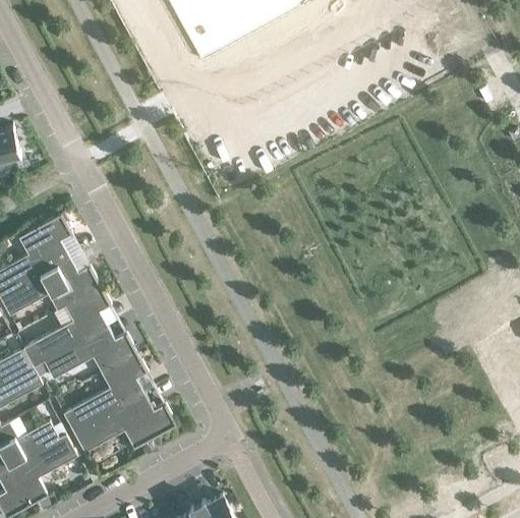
[(167,0),(200,61),(311,0),(167,0)]
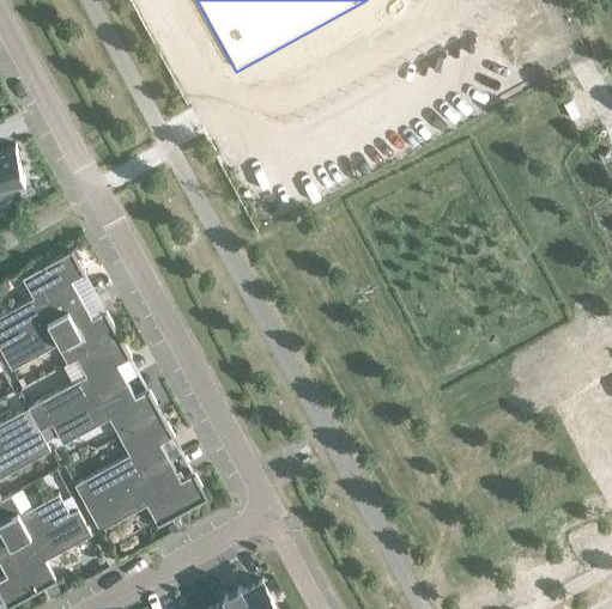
[(562,107),(570,122),(577,117),(569,103),(562,107)]
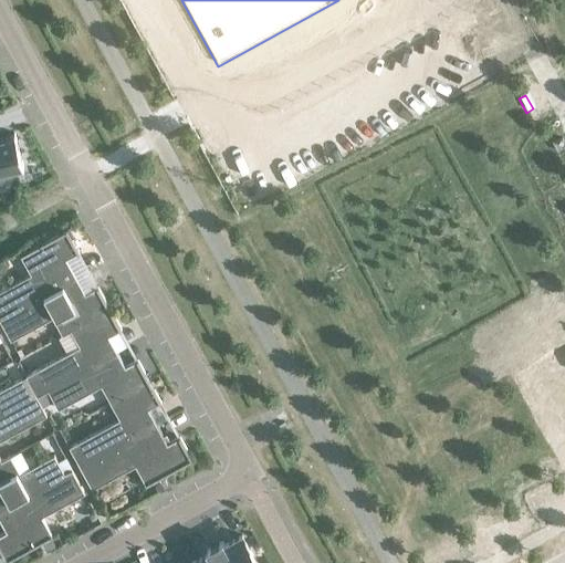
[(0,183),(14,176),(13,171),(20,169),(20,170),(22,169),(13,136),(11,136),(12,137),(0,139),(0,183)]
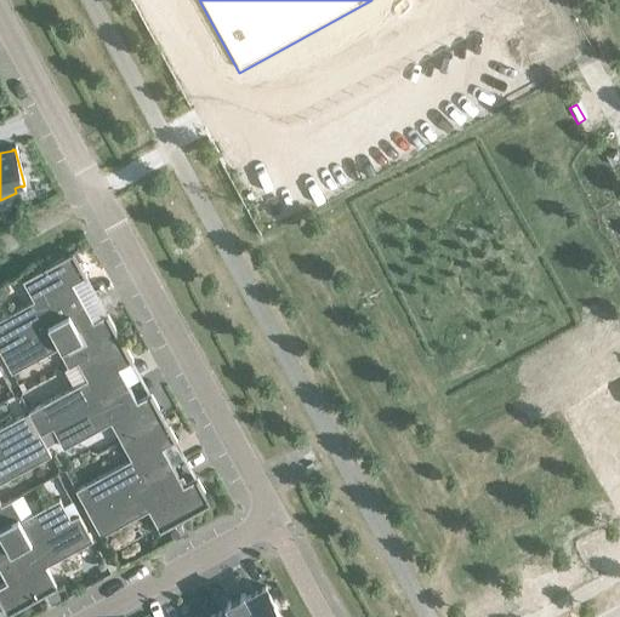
[(0,352),(83,308),(70,287),(85,279),(72,255),(20,283),(32,304),(0,320),(0,352)]
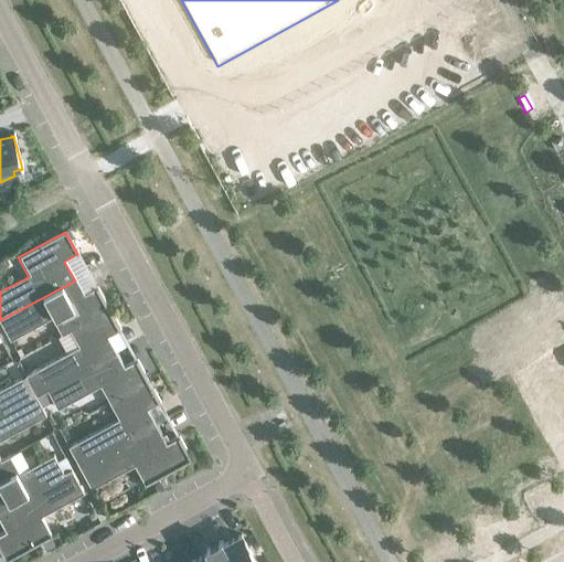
[(61,336),(68,331),(107,310),(96,289),(83,296),(75,281),(0,320),(0,326),(9,342),(52,319),(61,336)]
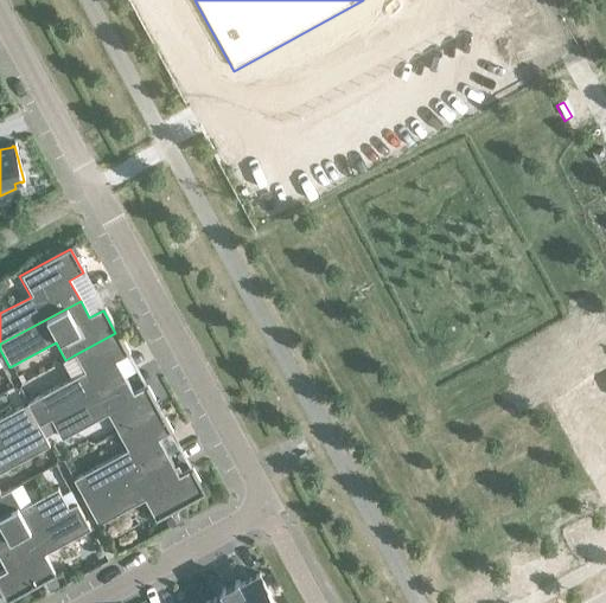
[(83,373),(25,405),(37,427),(49,419),(123,379),(114,363),(128,355),(115,333),(74,355),(83,373)]
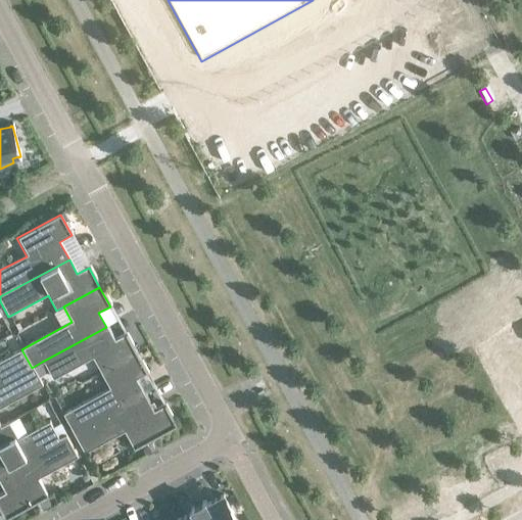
[(52,380),(92,359),(100,374),(136,355),(126,335),(113,341),(106,327),(42,362),(52,380)]
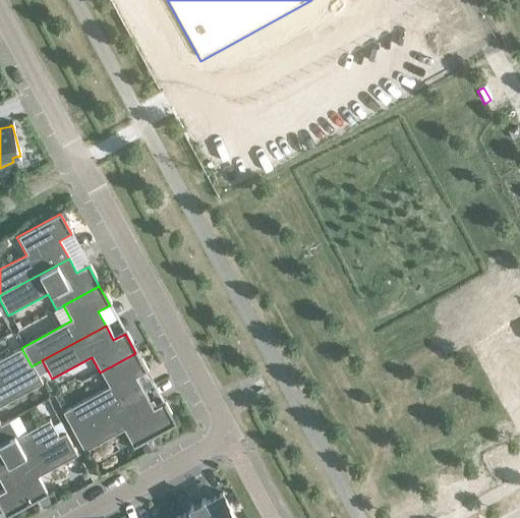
[(0,383),(29,368),(18,350),(0,359),(0,383)]
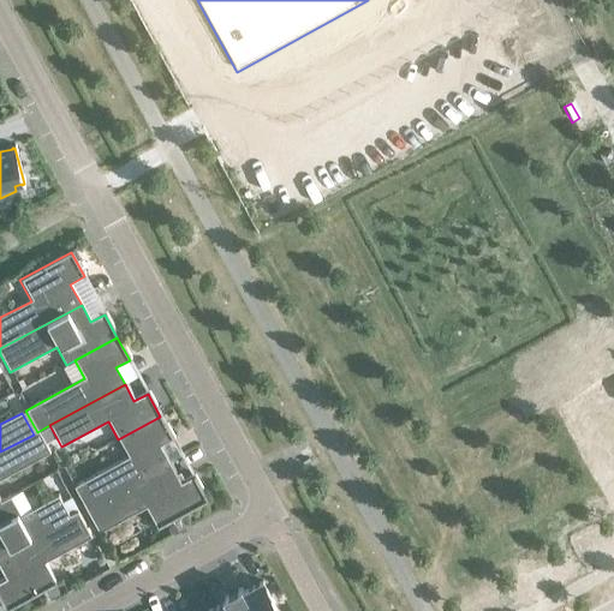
[(127,457),(73,487),(85,509),(168,463),(159,447),(173,439),(160,417),(118,439),(127,457)]
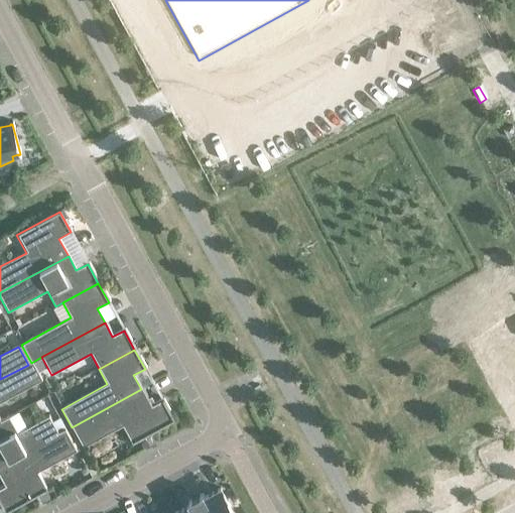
[(0,402),(41,381),(31,363),(28,365),(0,379),(0,423),(0,402)]
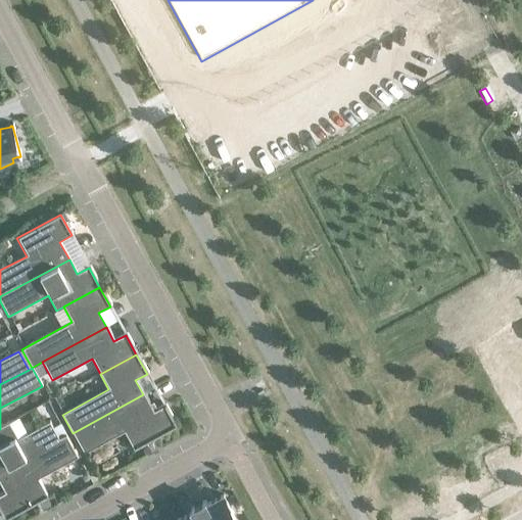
[(133,451),(145,443),(176,427),(164,406),(153,413),(143,394),(73,433),(84,454),(123,432),(133,451)]
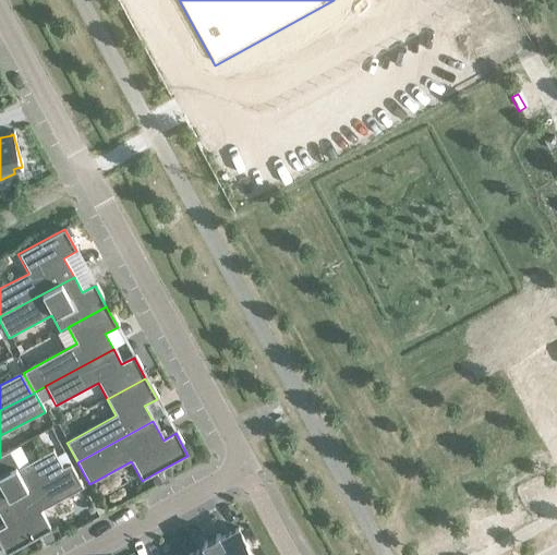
[(17,470),(8,454),(0,458),(0,504),(70,467),(69,466),(62,469),(52,451),(17,470)]
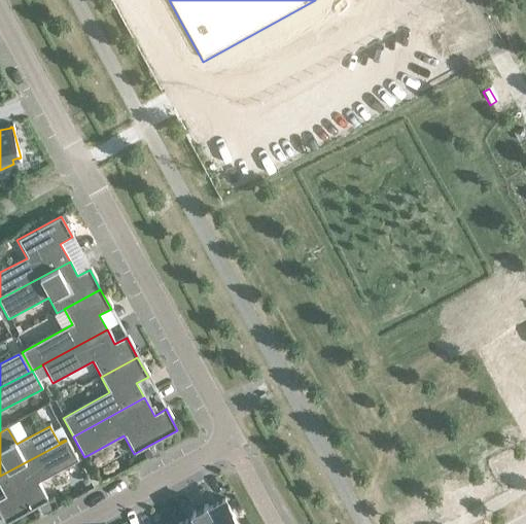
[(0,517),(3,523),(7,523),(36,507),(47,501),(37,483),(77,461),(66,441),(0,476),(0,489),(4,497),(0,499),(0,517)]
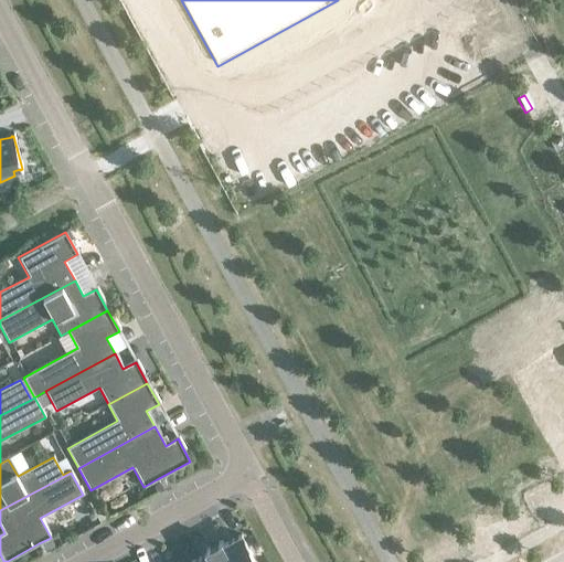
[(206,555),(197,561),(253,561),(240,537),(222,547),(221,542),(217,544),(216,544),(209,549),(208,549),(208,550),(204,551),(206,555)]
